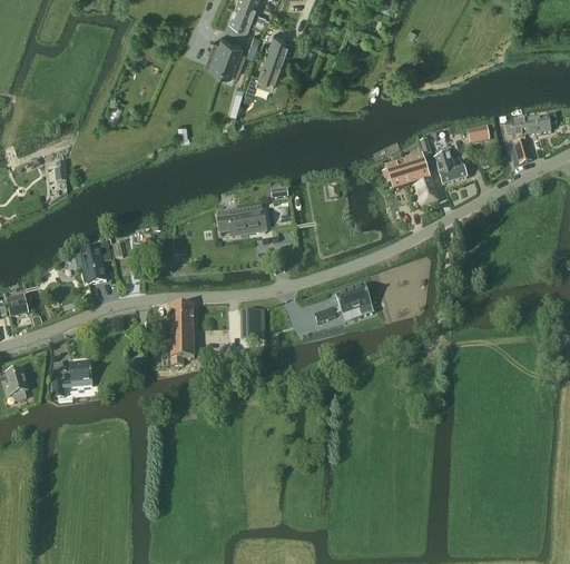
[(256,1),(253,0),(236,0),(234,6),(252,12),(256,1)]
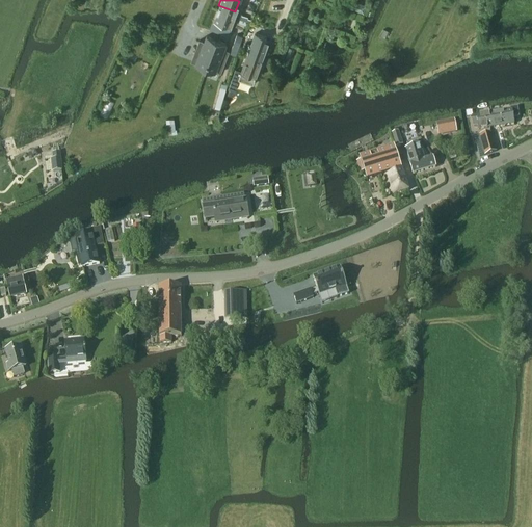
[(231,23),(235,11),(218,5),(214,17),(231,23)]
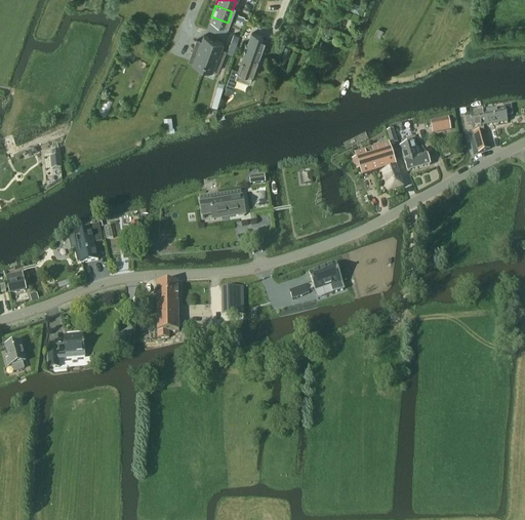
[(233,49),(240,31),(234,29),(227,46),(233,49)]
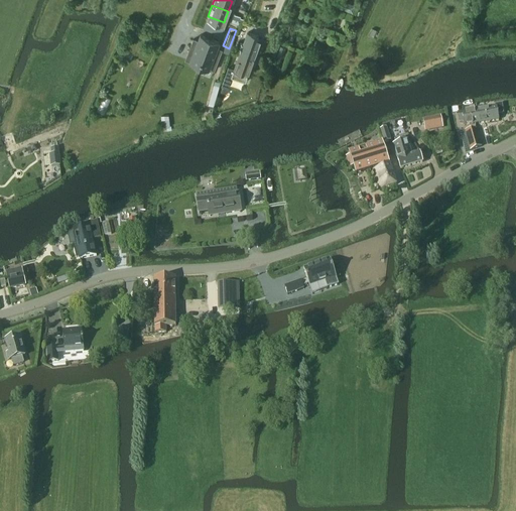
[(194,34),(185,54),(190,56),(200,60),(210,33),(201,30),(199,36),(194,34)]
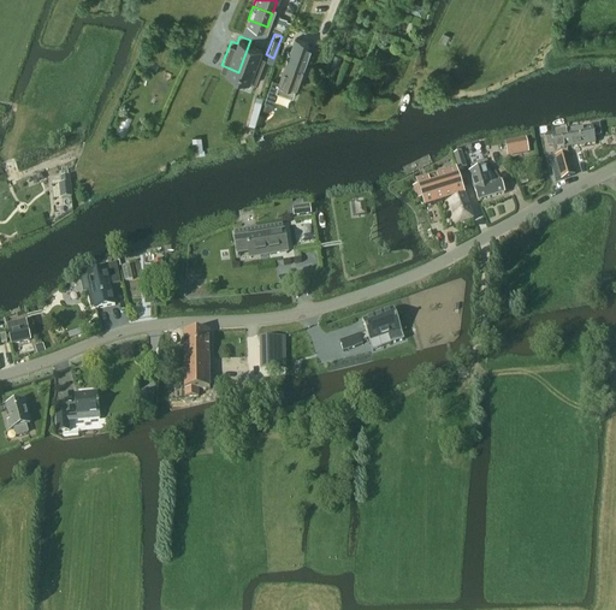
[(250,40),(238,72),(250,77),(255,78),(266,53),(260,51),(262,45),(250,40)]
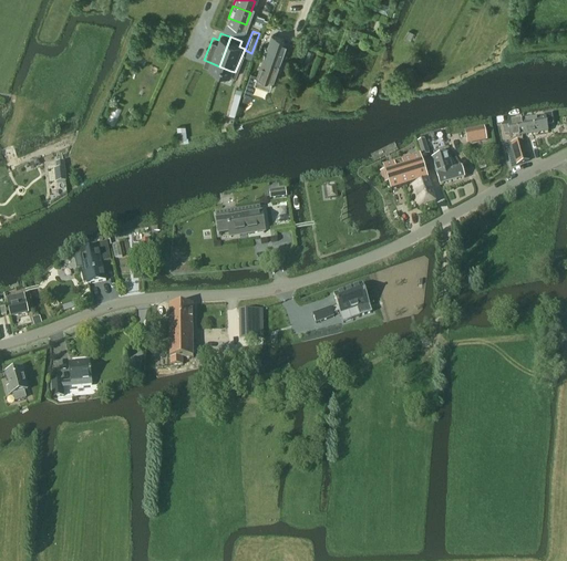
[(250,68),(244,90),(250,92),(255,79),(270,84),(278,59),(269,55),(271,50),(272,50),(275,43),(265,40),(263,47),(265,48),(265,49),(257,70),(250,68)]
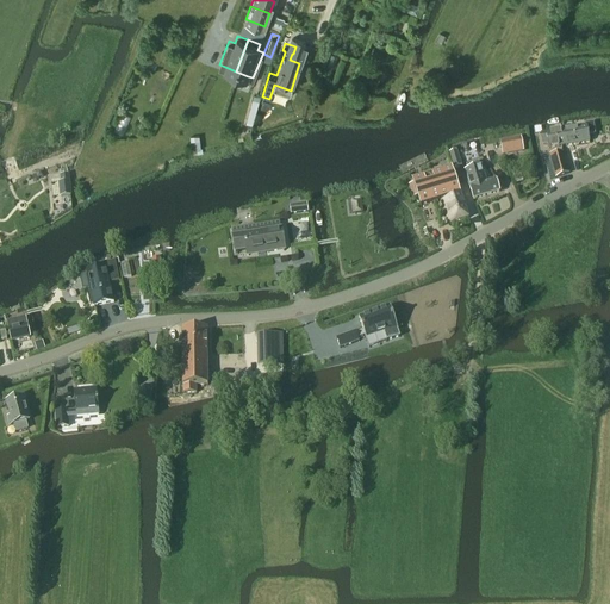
[(254,89),(246,119),(254,122),(261,91),(254,89)]
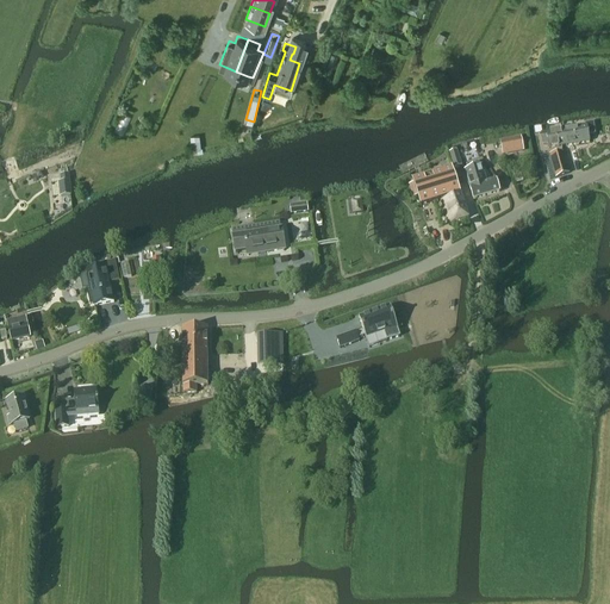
[(251,130),(254,122),(246,119),(243,128),(251,130)]
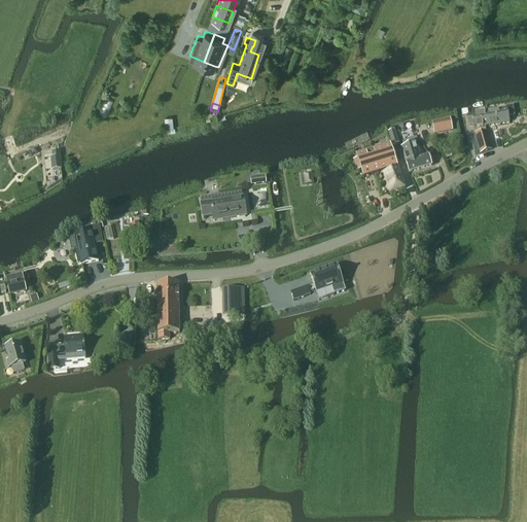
[(487,107),(485,108),(488,123),(510,118),(507,104),(493,107),(492,104),(487,105),(487,107)]
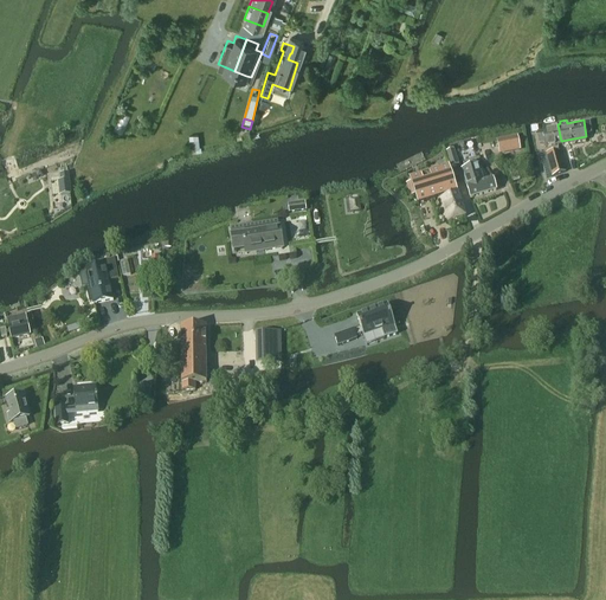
[(558,124),(539,128),(540,137),(546,136),(546,143),(561,141),(558,124)]
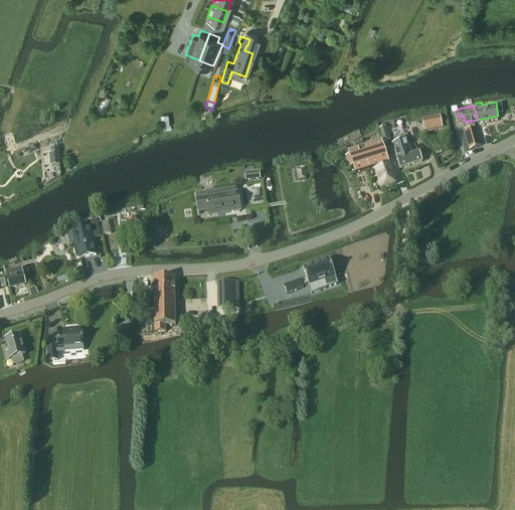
[(439,112),(421,115),(423,126),(441,123),(439,112)]
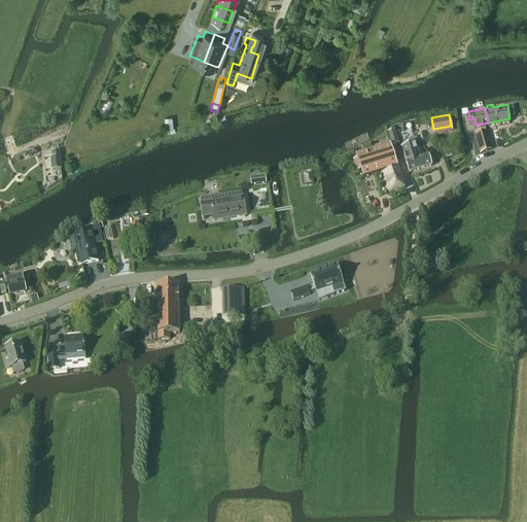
[(476,149),(491,145),(486,127),(470,130),(476,149)]
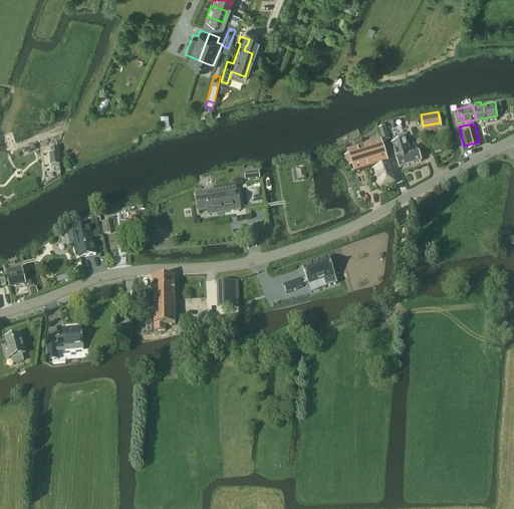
[(389,136),(386,124),(381,125),(381,124),(378,125),(382,138),(389,136)]
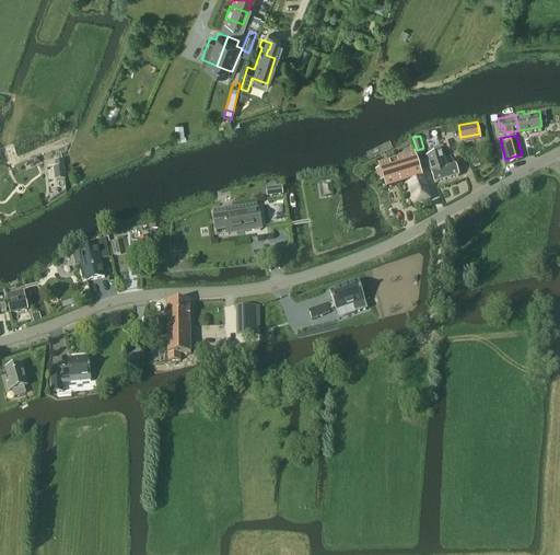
[(448,170),(451,174),(458,172),(455,161),(447,163),(442,147),(440,148),(439,146),(434,147),(436,155),(439,155),(442,164),(444,163),(446,171),(448,170)]
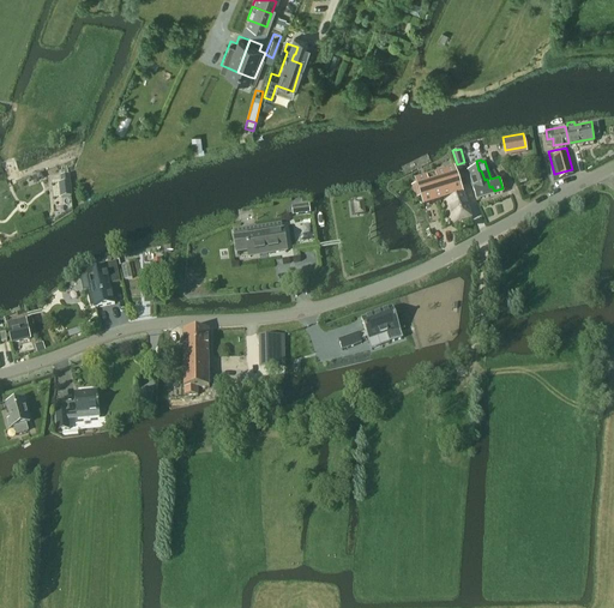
[(476,196),(494,191),(492,186),(489,187),(487,179),(485,180),(481,170),(479,170),(476,161),(470,163),(470,166),(468,167),(476,196)]
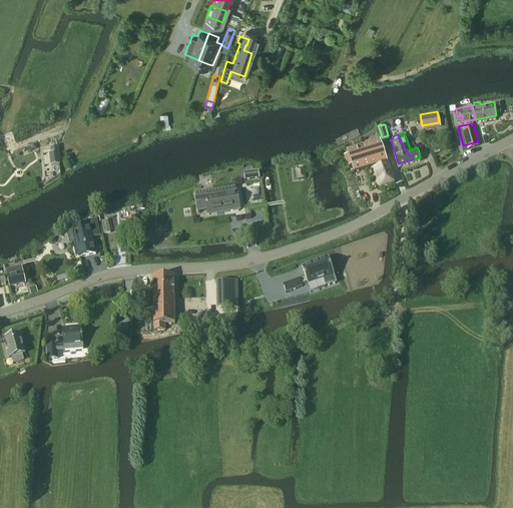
[(348,148),(354,167),(371,162),(386,157),(380,137),(348,148)]
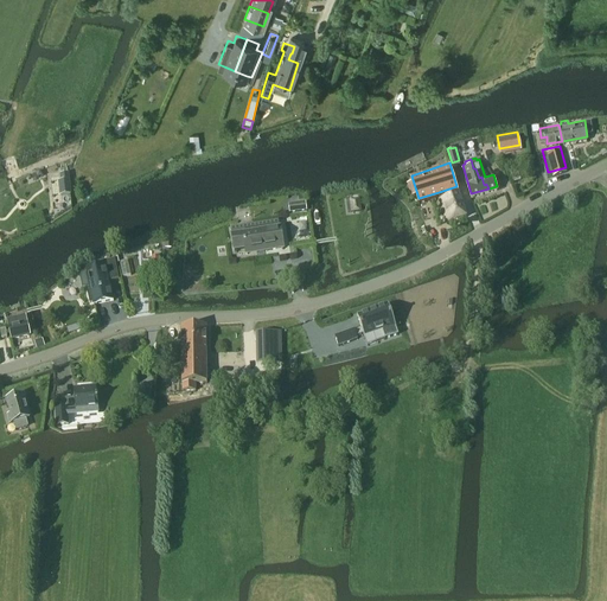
[(70,190),(69,168),(61,170),(62,177),(59,177),(61,191),(70,190)]
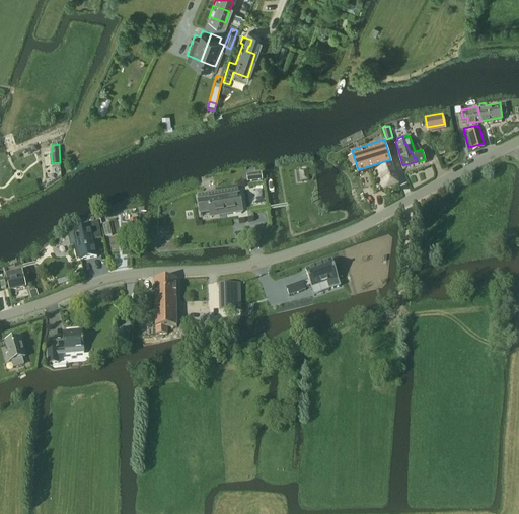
[(375,164),(382,187),(397,181),(390,159),(375,164)]
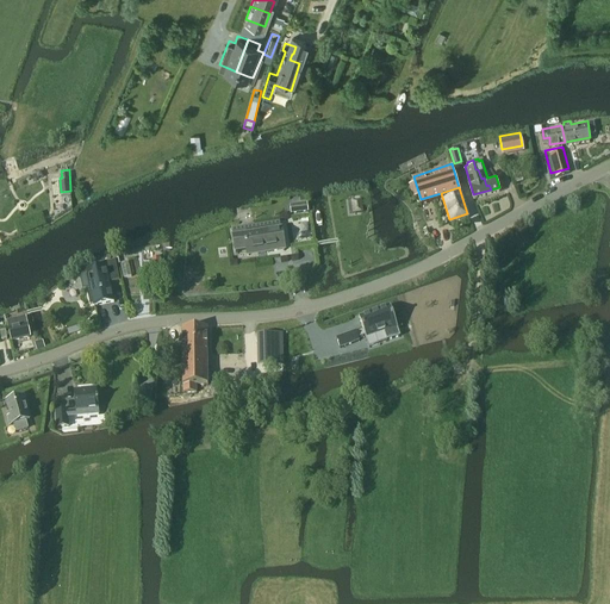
[(362,194),(352,195),(353,209),(363,207),(362,194)]
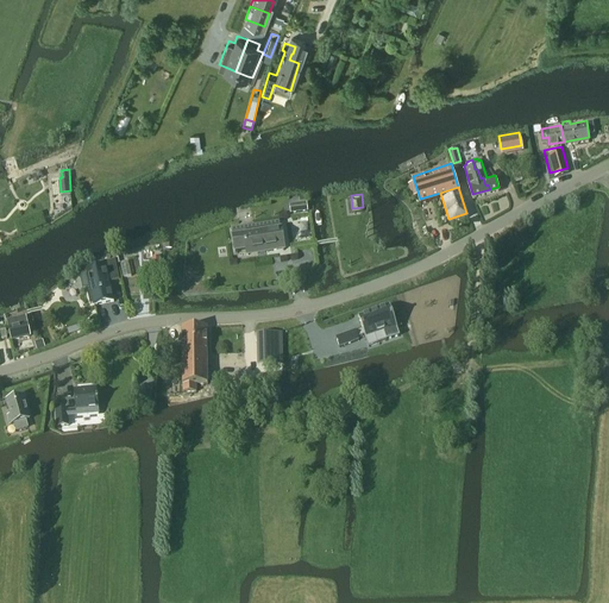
[(289,200),(290,208),(307,206),(306,198),(289,200)]
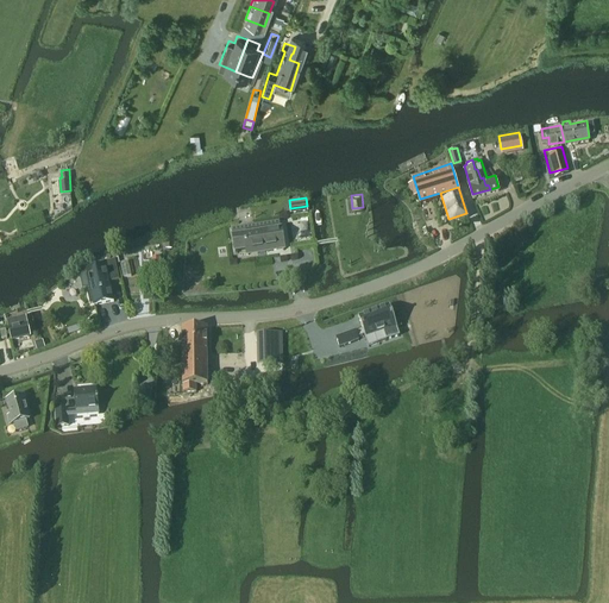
[(232,226),(233,230),(232,230),(234,242),(234,245),(246,244),(246,247),(274,244),(274,245),(284,244),(281,223),(278,223),(277,218),(253,221),(255,226),(244,228),(243,224),(232,226)]
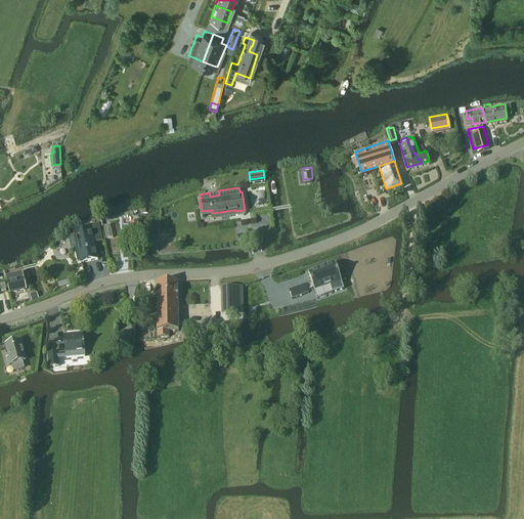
[(85,226),(74,228),(75,230),(77,243),(78,247),(76,248),(78,257),(80,257),(81,259),(98,255),(94,239),(102,236),(99,220),(84,223),(85,226)]
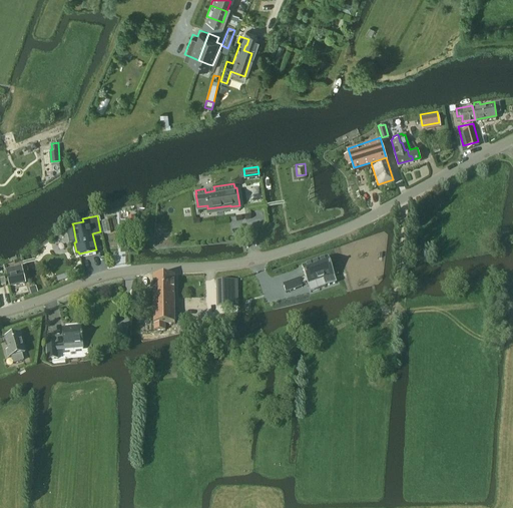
[(296,270),(274,274),(276,281),(297,277),(299,284),(324,278),(318,258),(293,264),(296,270)]
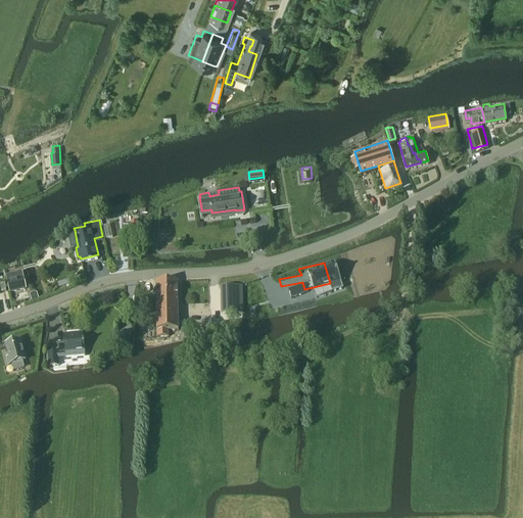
[(6,274),(9,288),(26,284),(22,271),(6,274)]
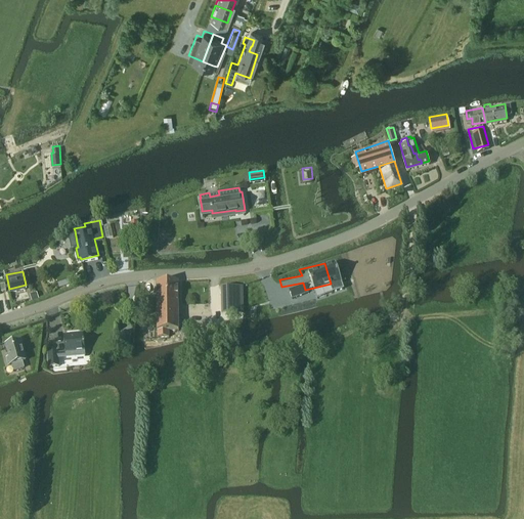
[(69,274),(56,278),(58,284),(70,279),(69,274)]
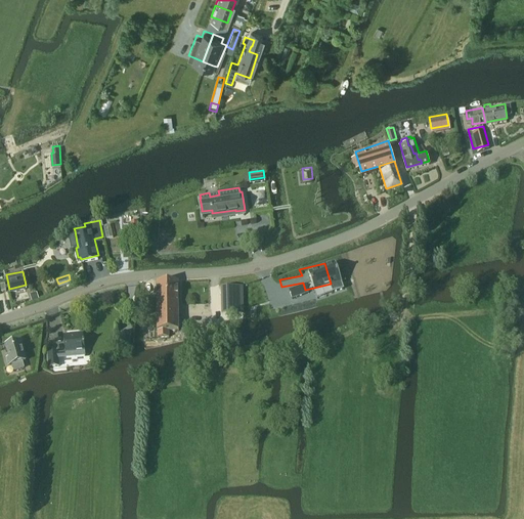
[(177,276),(156,277),(157,300),(178,300),(177,276)]
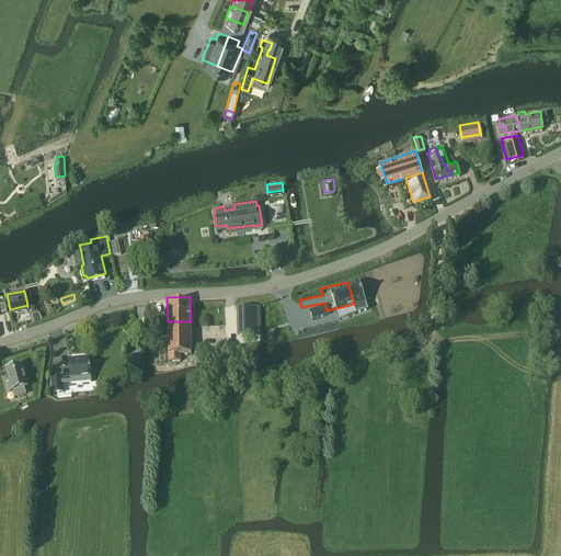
[(261,331),(260,303),(238,303),(239,331),(261,331)]
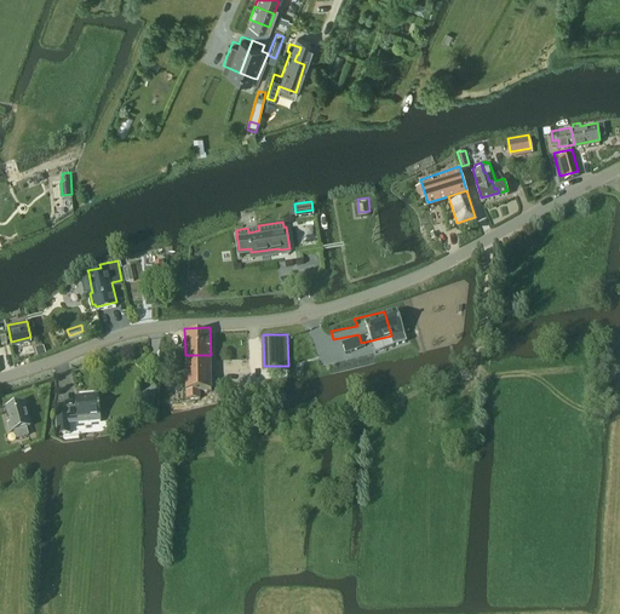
[(211,356),(185,356),(185,386),(211,386),(211,356)]
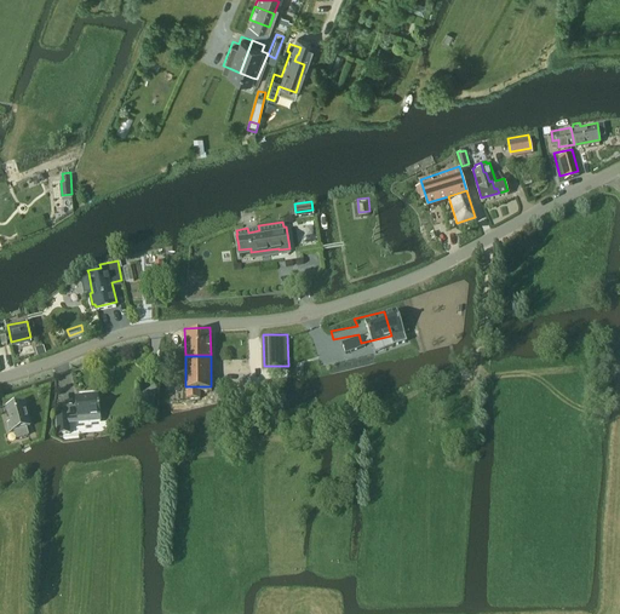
[(153,403),(154,388),(144,388),(143,402),(153,403)]
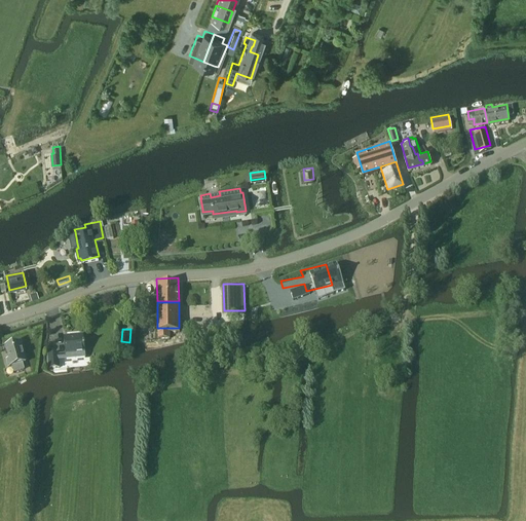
[(66,352),(84,350),(83,332),(64,334),(66,352)]
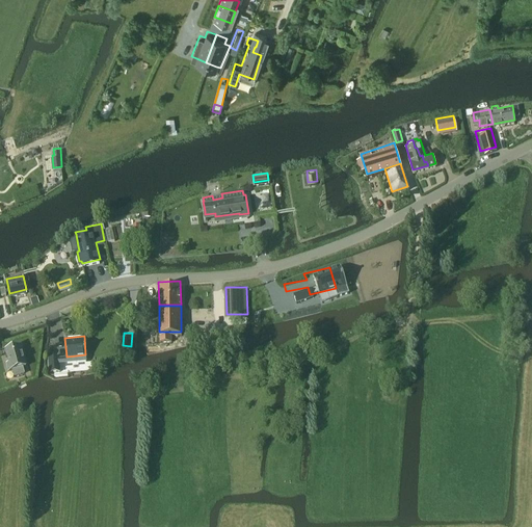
[(21,362),(25,361),(20,342),(6,345),(9,358),(6,359),(8,366),(12,365),(14,370),(23,368),(21,362)]
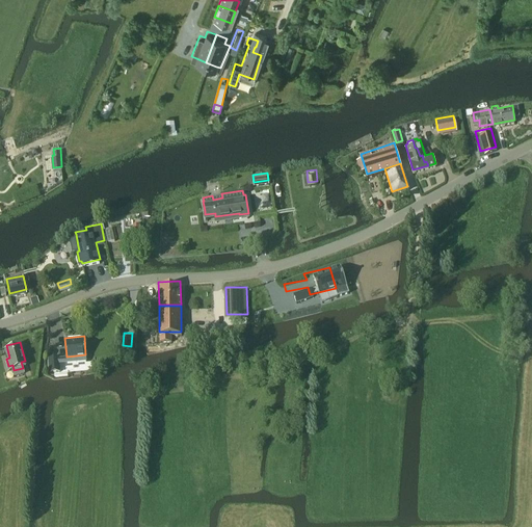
[(50,368),(59,367),(58,353),(49,354),(50,368)]
